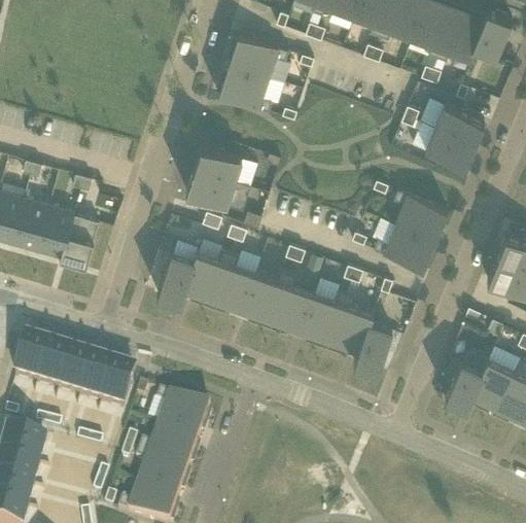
[(310,0),(315,2),(311,12),(320,15),(325,0),(310,0)]
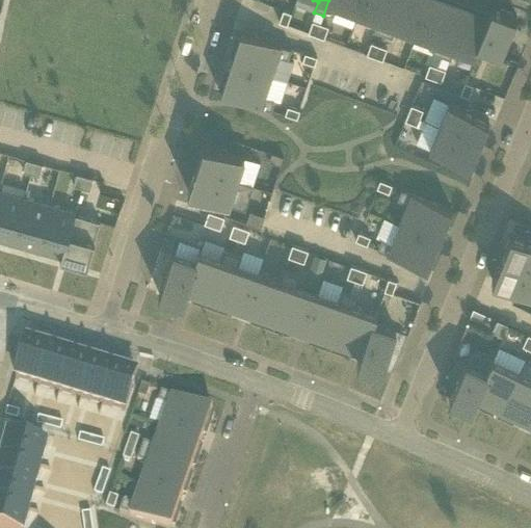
[(362,0),(328,0),(323,16),(333,19),(336,8),(356,16),(362,0)]
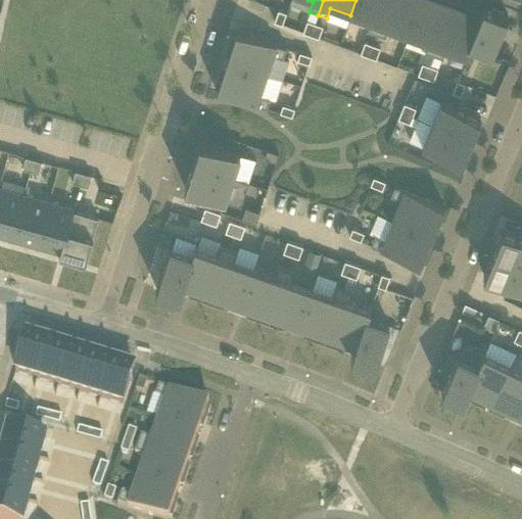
[(388,0),(356,0),(350,15),(370,24),(366,33),(375,37),(388,0)]
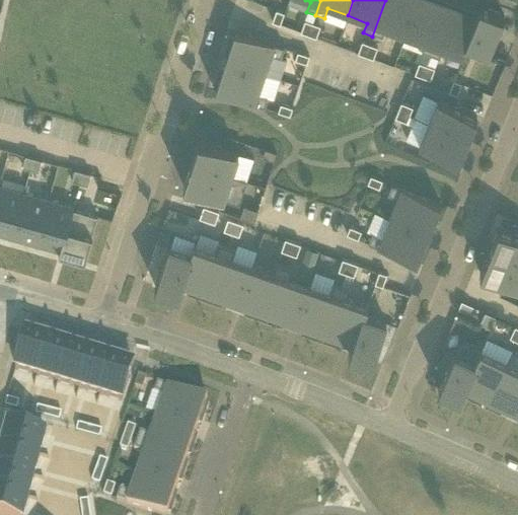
[(418,0),(385,0),(372,37),(381,40),(385,29),(404,37),(418,0)]
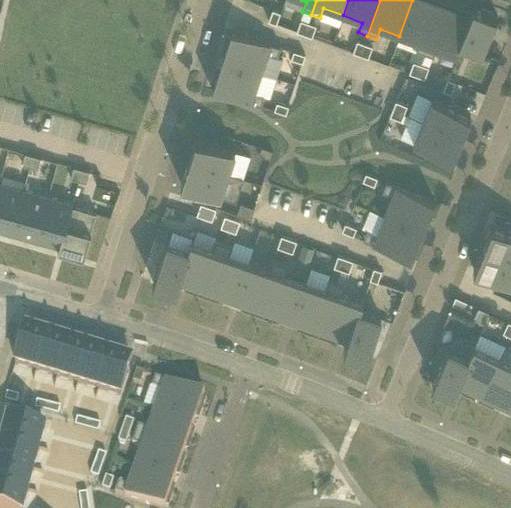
[(441,7),(421,0),(412,0),(399,36),(418,43),(415,53),(423,56),(441,7)]
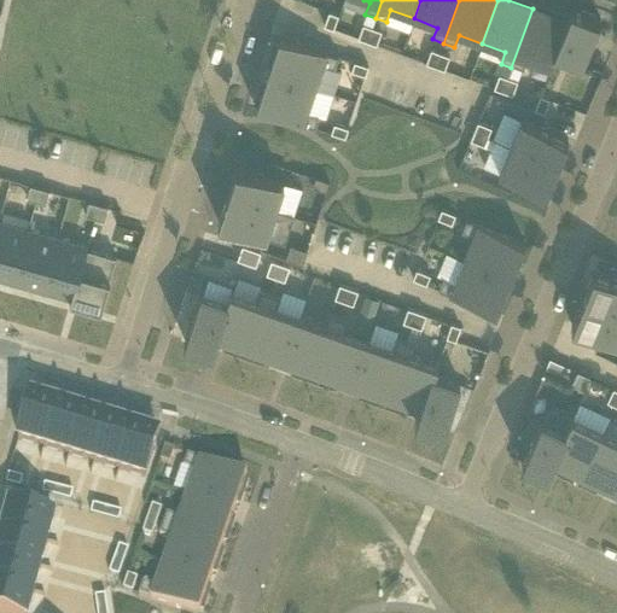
[(549,69),(554,58),(568,22),(533,9),(511,68),(522,73),(527,60),(549,69)]
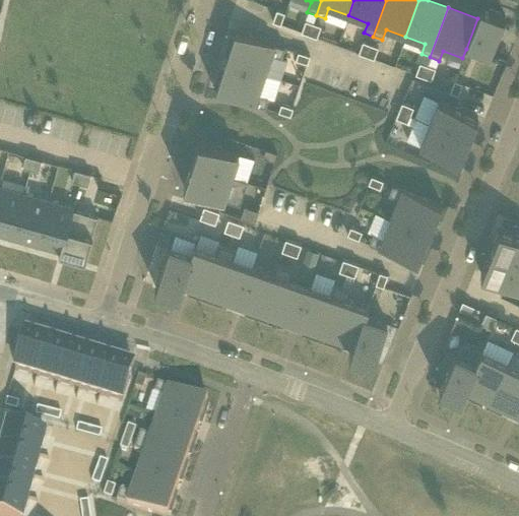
[(477,18),(466,49),(489,57),(503,17),(480,9),(477,18)]
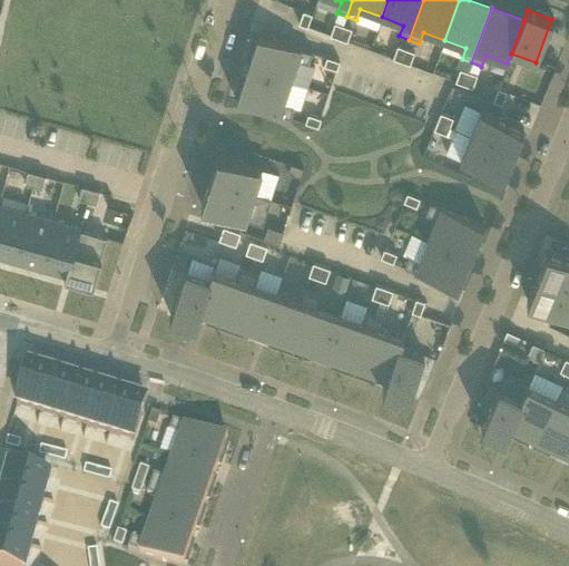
[(311,17),(302,15),(297,27),(306,30),(311,17)]
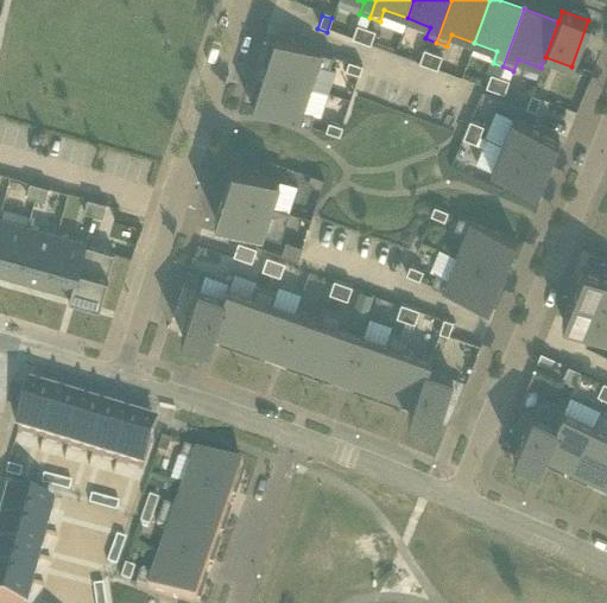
[(351,40),(360,44),(365,31),(355,27),(351,40)]
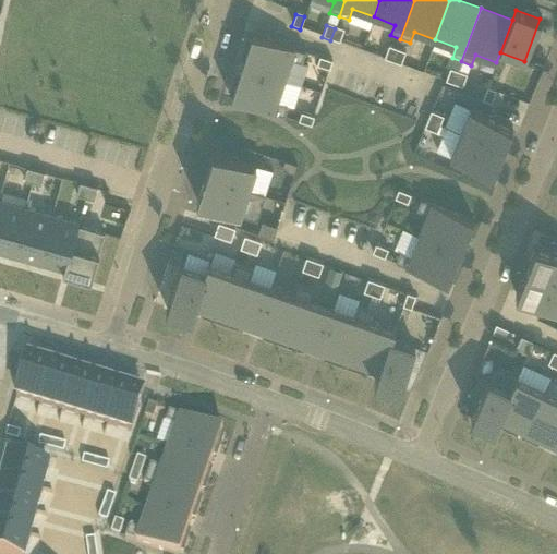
[(342,31),(335,28),(330,40),(338,44),(342,31)]
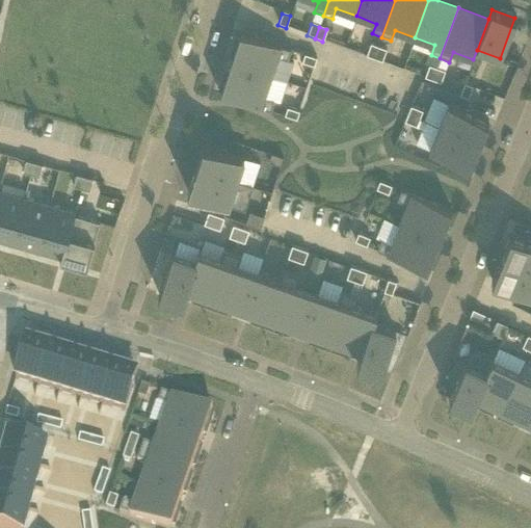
[(239,35),(229,66),(271,80),(277,59),(287,62),(290,52),(239,35)]
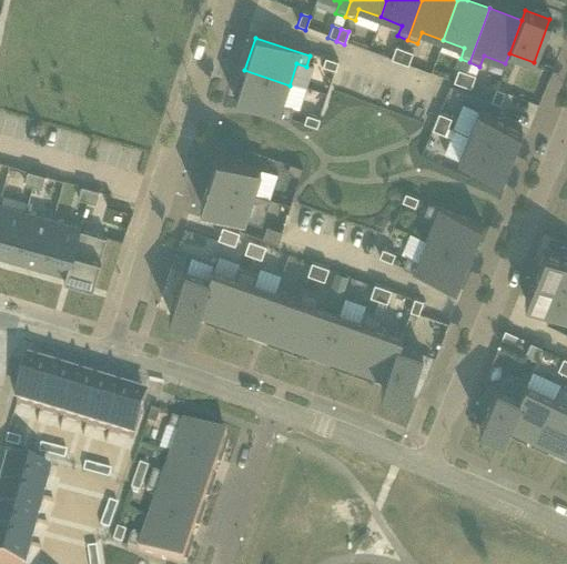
[(390,61),(398,64),(403,52),(395,49),(390,61)]
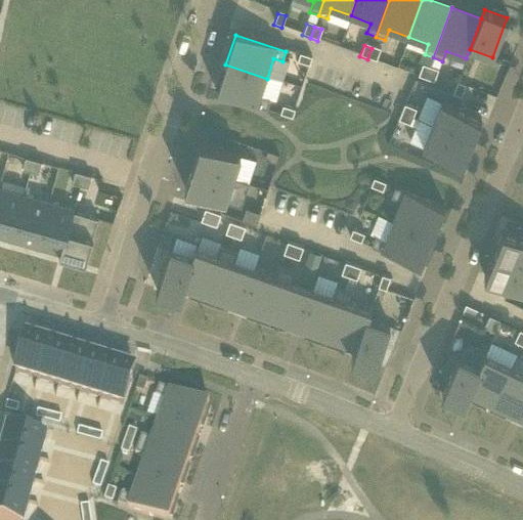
[(372,48),(367,59),(376,62),(380,50),(372,48)]
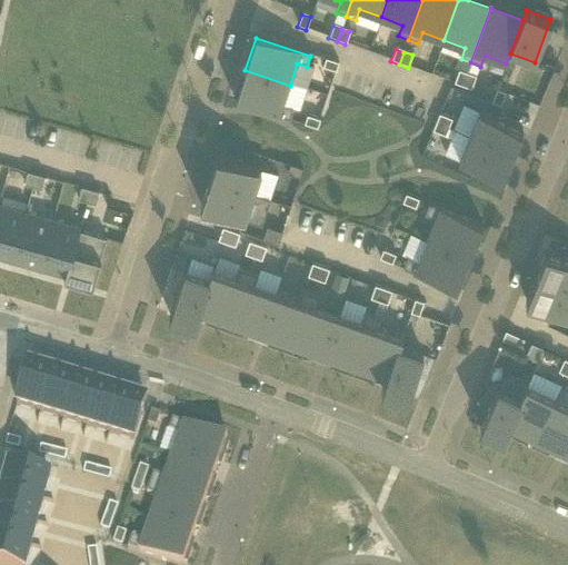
[(338,65),(325,60),(322,69),(335,72),(338,65)]
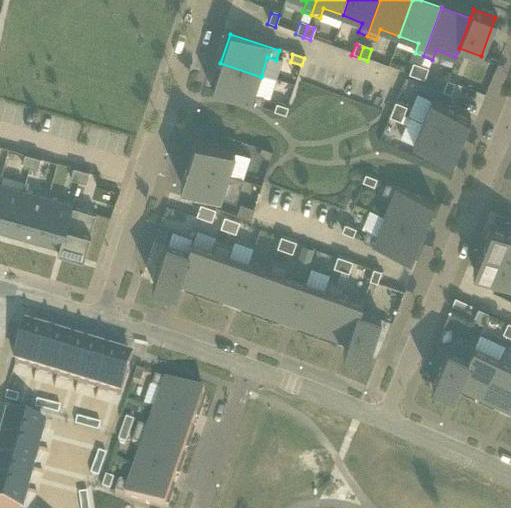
[(220,63),(210,93),(260,109),(263,99),(254,96),(261,77),(220,63)]
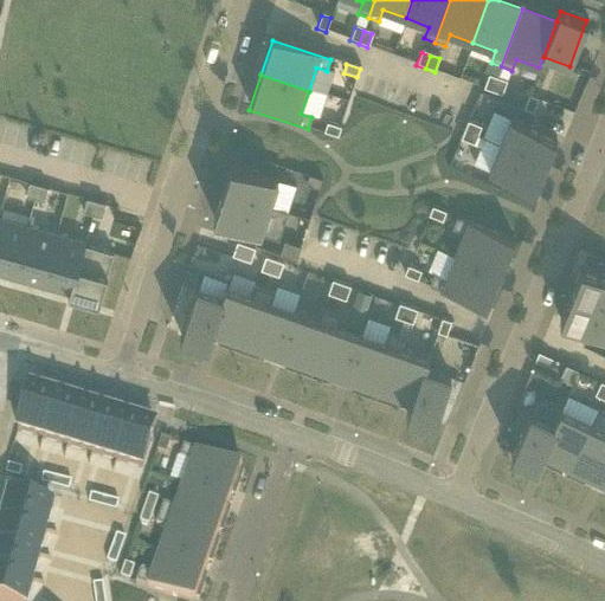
[(483,90),(491,94),(496,79),(488,76),(483,90)]
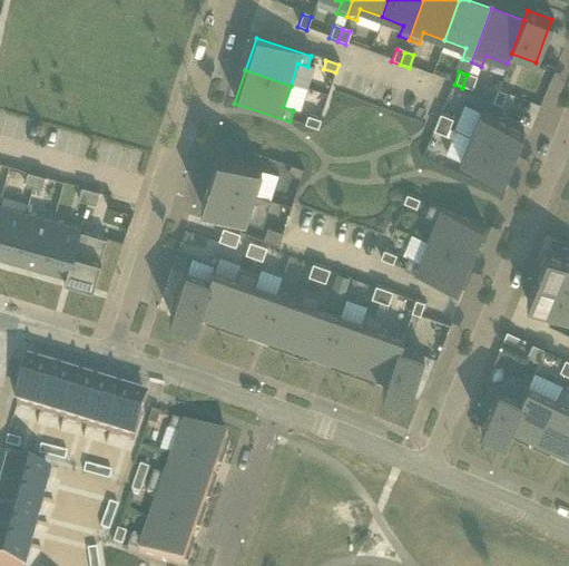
[(467,75),(462,88),(471,90),(476,78),(467,75)]
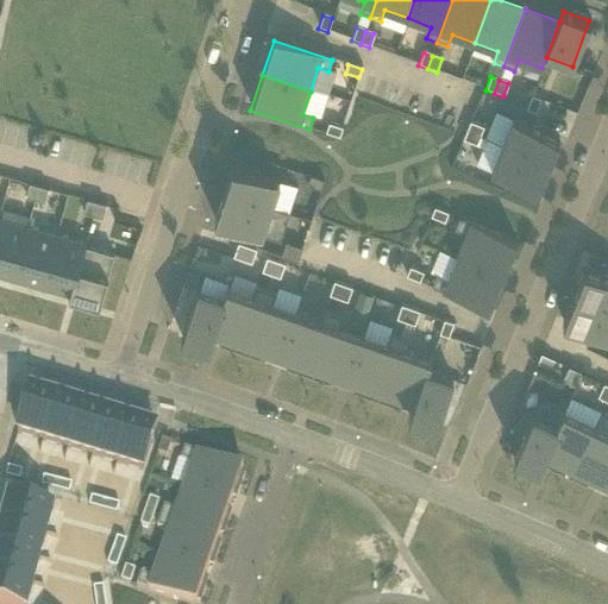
[(539,101),(531,98),(526,112),(534,114),(539,101)]
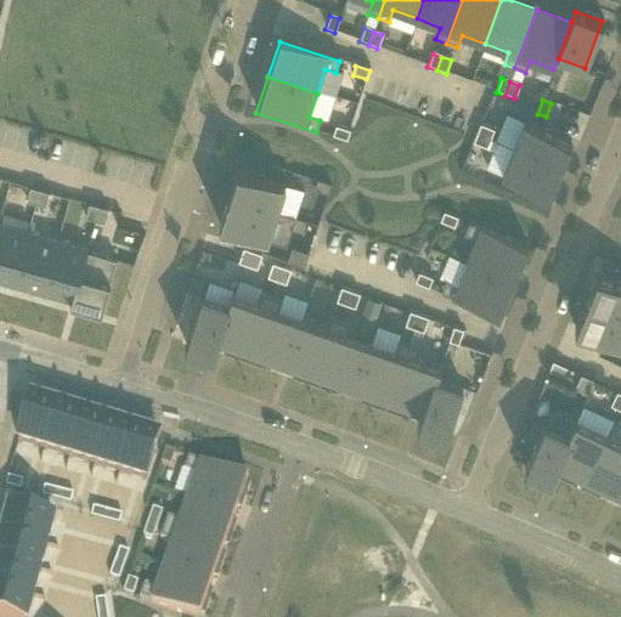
[(524,123),(512,151),(559,169),(570,142),(524,123)]
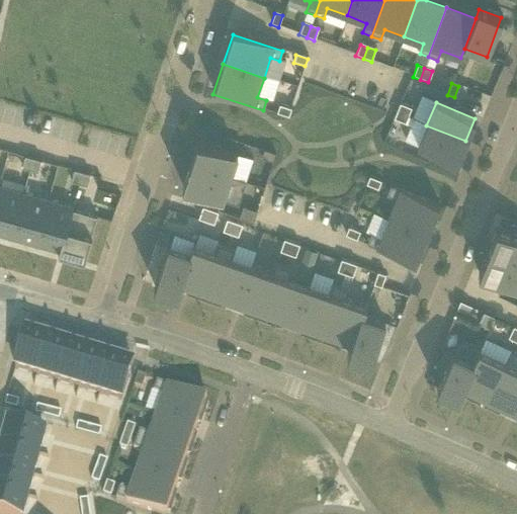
[(399,105),(396,112),(408,117),(411,109),(399,105)]
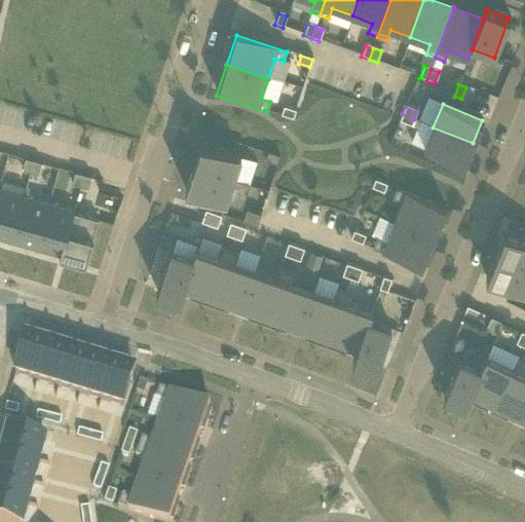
[(295,112),(283,109),(280,116),(293,120),(295,112)]
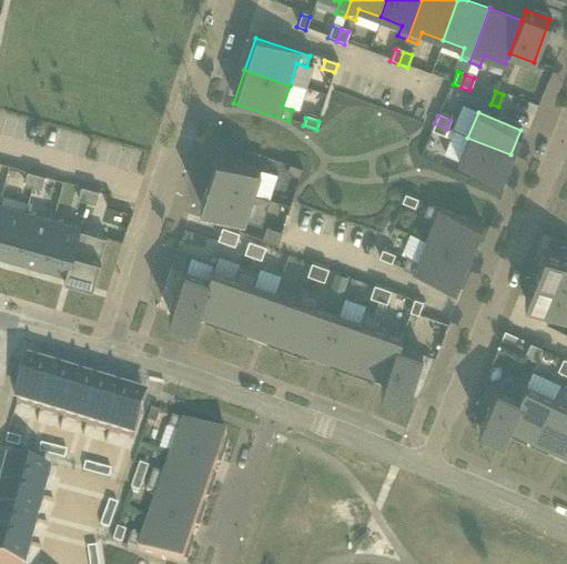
[(447,129),(434,123),(431,132),(443,137),(447,129)]
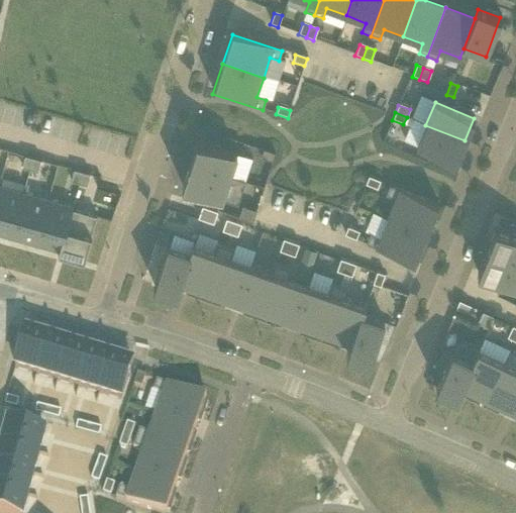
[(413,120),(404,142),(455,164),(465,140),(425,125),(413,120)]
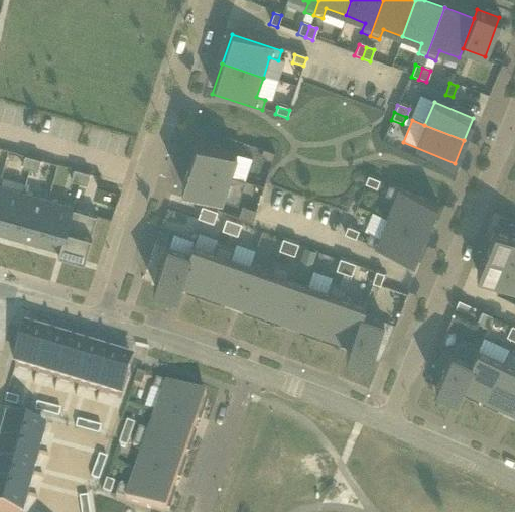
[(196,142),(188,165),(228,178),(236,155),(196,142)]
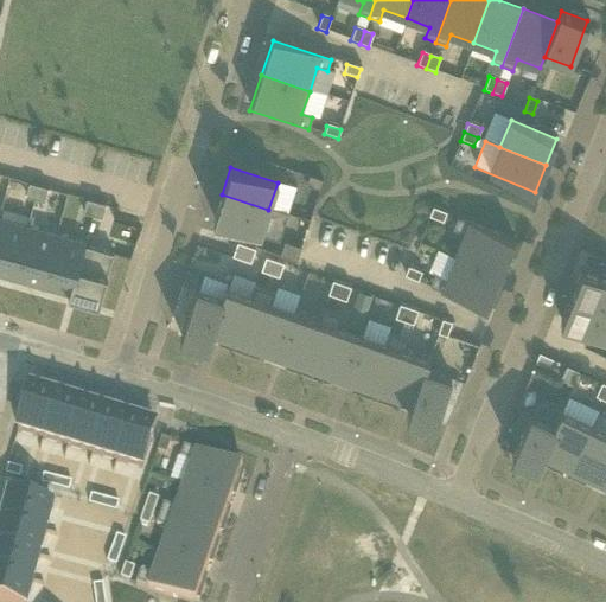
[(319,192),(323,183),(308,178),(305,187),(319,192)]
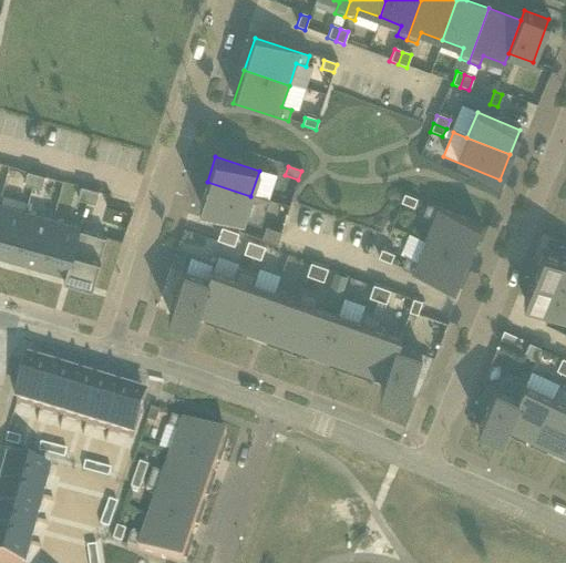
[(18,180),(20,172),(9,169),(7,177),(18,180)]
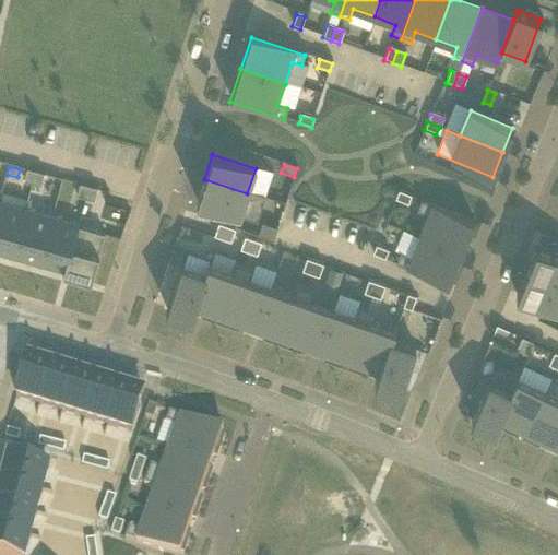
[(23,184),(32,186),(35,173),(26,170),(23,184)]
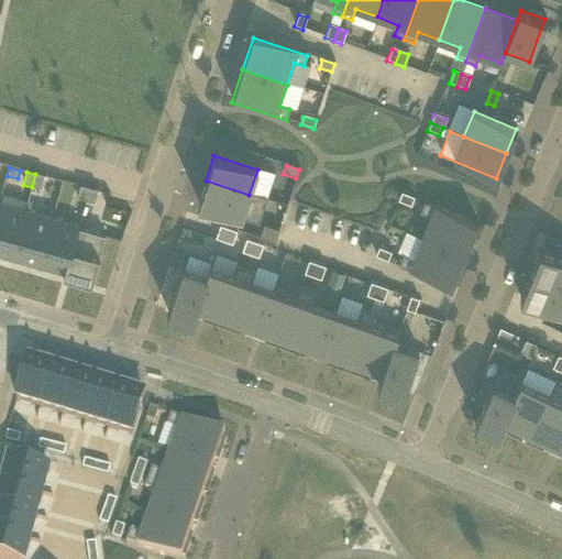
[(40,189),(44,177),(35,174),(32,187),(40,189)]
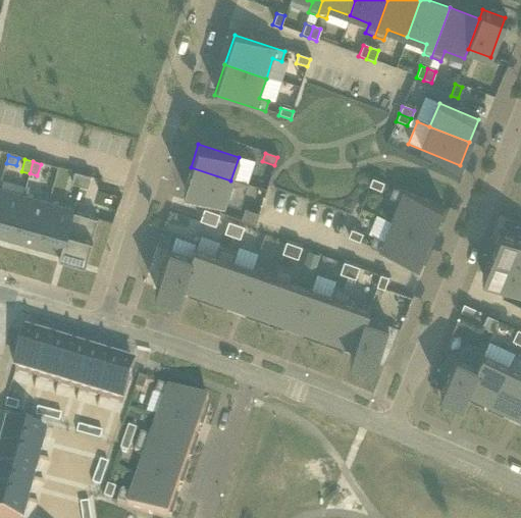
[(191,167),(183,191),(239,209),(247,186),(230,180),(191,167)]
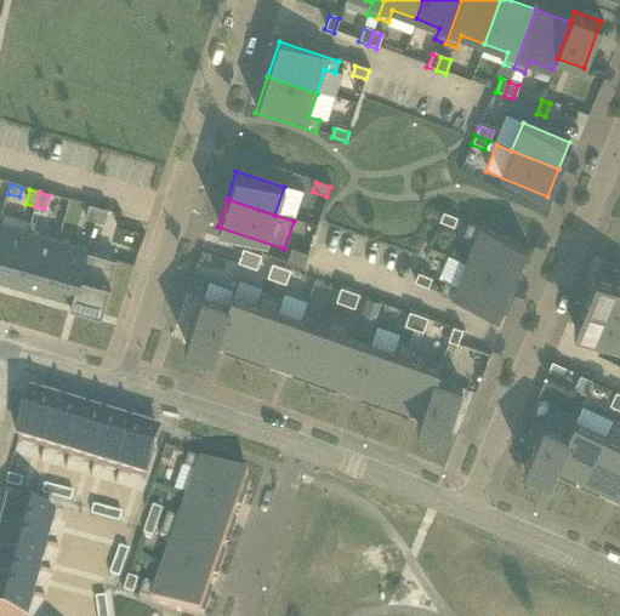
[(84,220),(94,222),(98,209),(89,206),(84,220)]
